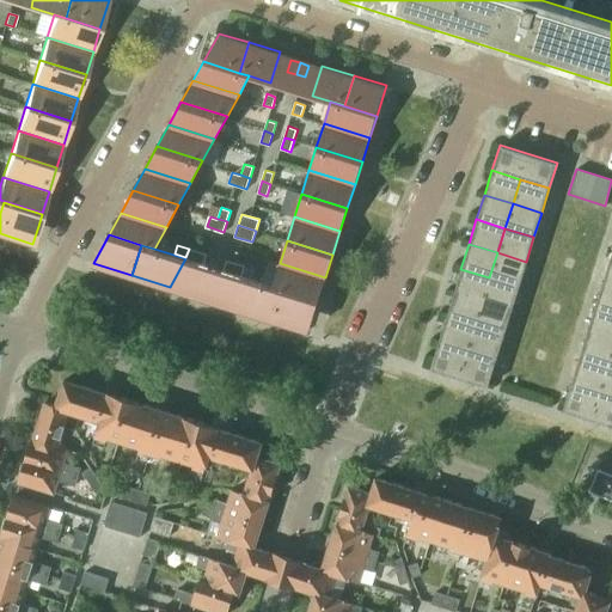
[(200,252),(189,249),(185,257),(197,261),(200,252)]
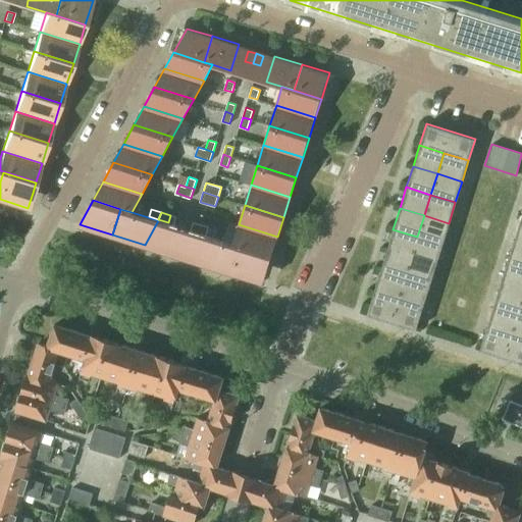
[(424,215),(417,237),(441,245),(449,223),(424,215)]
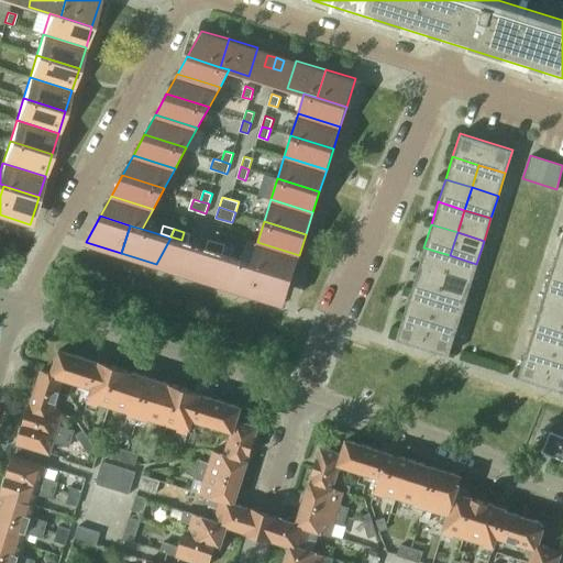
[(214,242),(203,239),(201,246),(212,250),(214,242)]
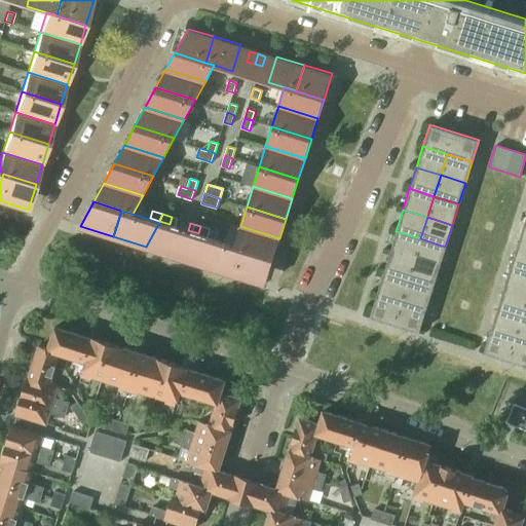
[(525,225),(523,224),(517,246),(525,248),(525,225)]
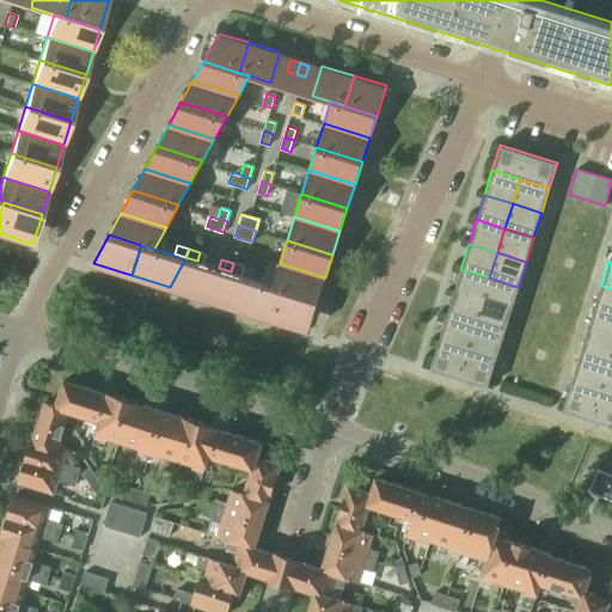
[(233,263),(231,271),(242,275),(244,267),(233,263)]
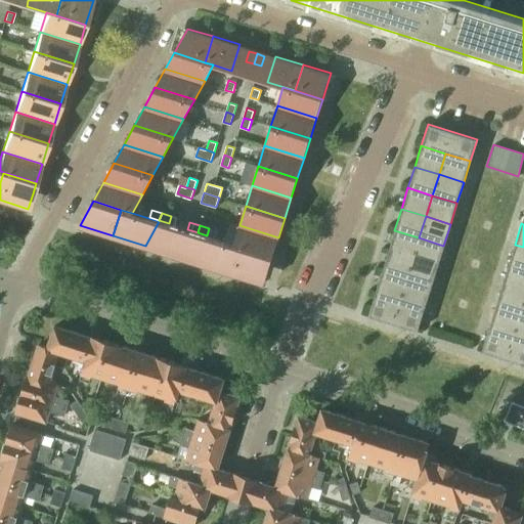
[(239,247),(272,257),(278,237),(239,225),(233,245),(239,247)]
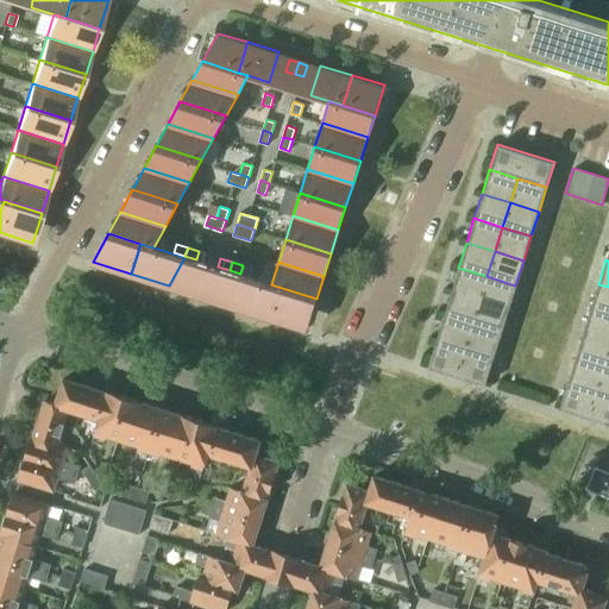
[(458,268),(451,292),(479,301),(487,276),(458,268)]
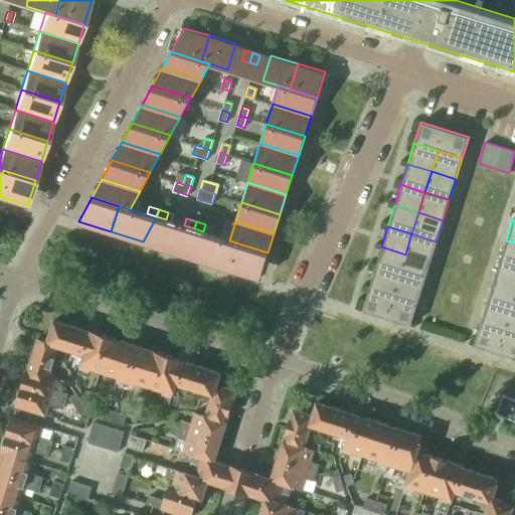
[(227,268),(235,242),(229,240),(204,232),(196,258),(227,268)]
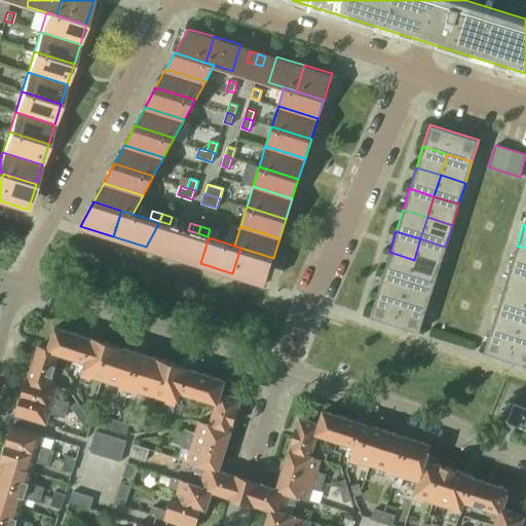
[(420,238),(414,260),(439,267),(445,247),(420,238)]
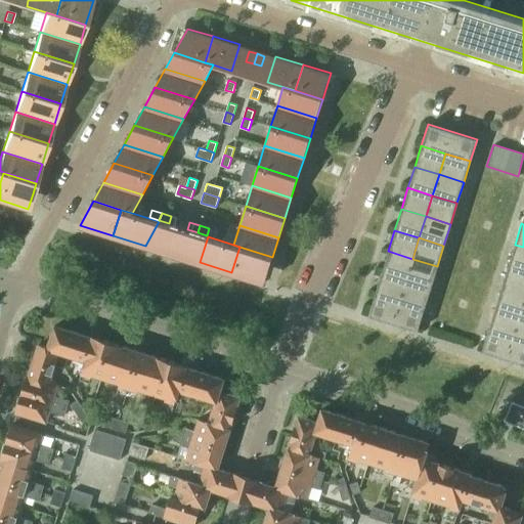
[(523,247),(515,245),(508,265),(523,270),(523,247)]
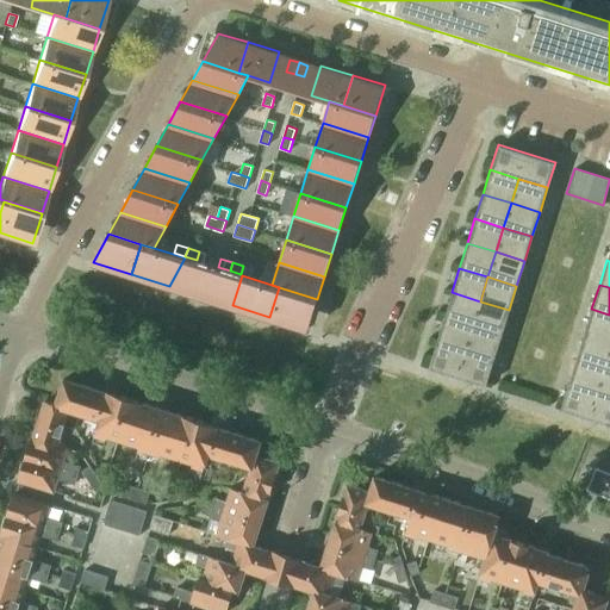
[(307,329),(317,299),(279,287),(269,317),(307,329)]
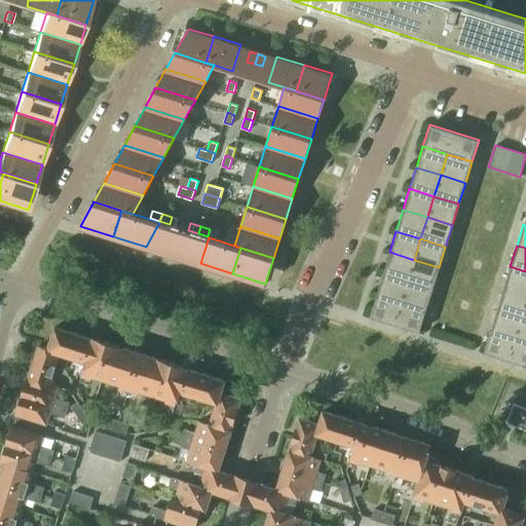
[(389,252),(382,273),(407,280),(414,260),(389,252)]
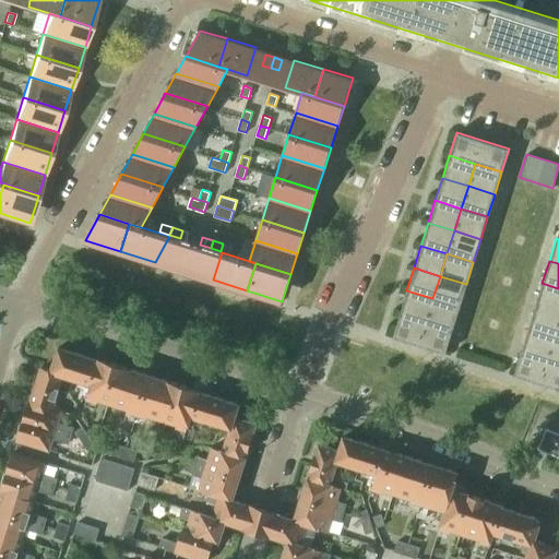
[(440,276),(432,298),(459,307),(466,284),(440,276)]
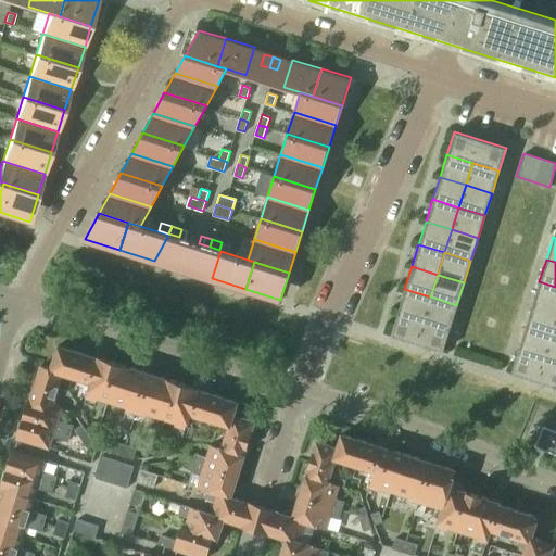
[(555,287),(539,281),(532,304),(555,311),(555,287)]
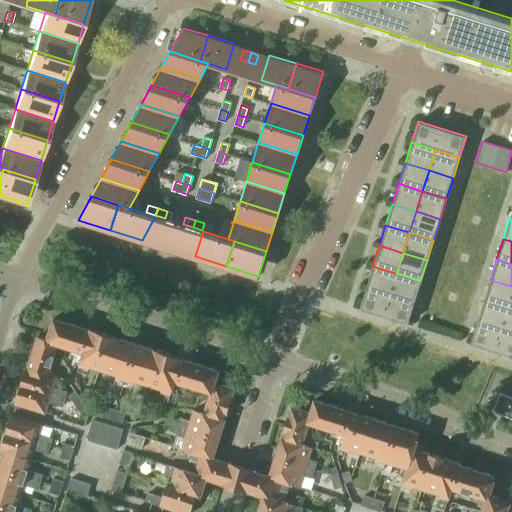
[(372,266),(366,286),(390,294),(396,273),(372,266)]
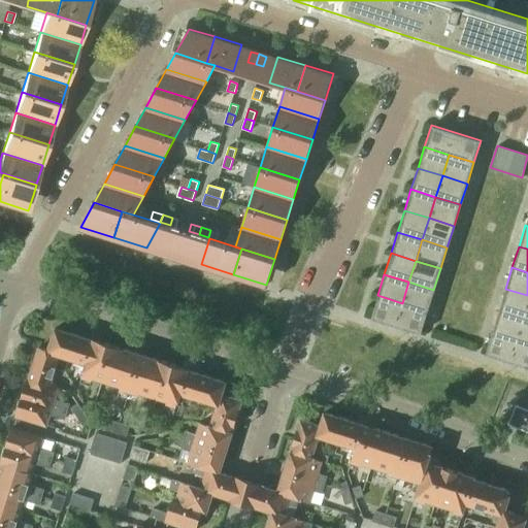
[(408,282),(402,303),(427,310),(433,290),(408,282)]
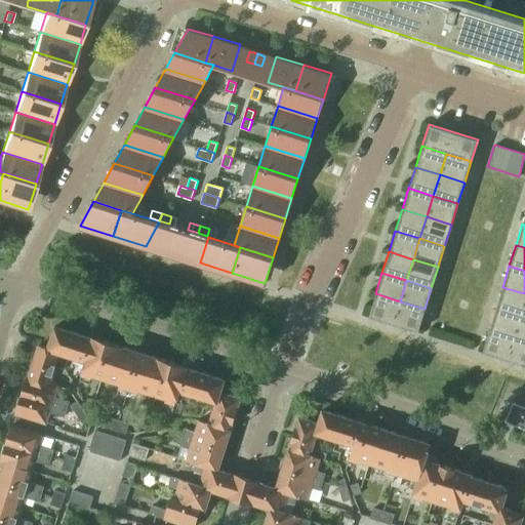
[(524,293),(502,287),(495,309),(520,316),(524,299),(524,293)]
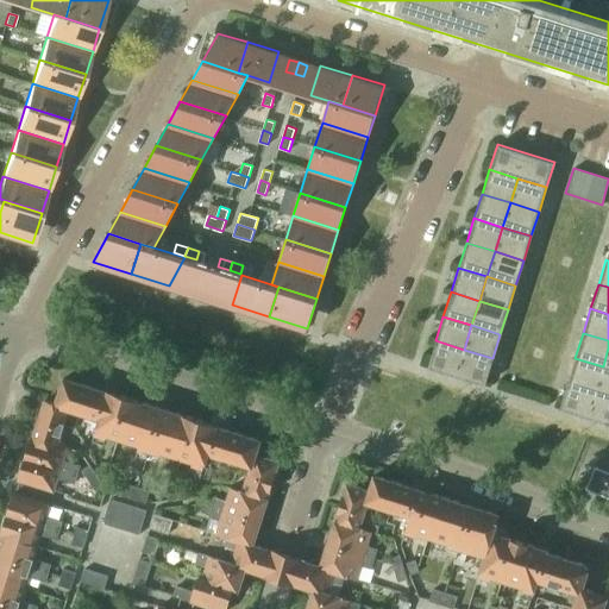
[(427,366),(456,375),(464,350),(435,340),(427,366)]
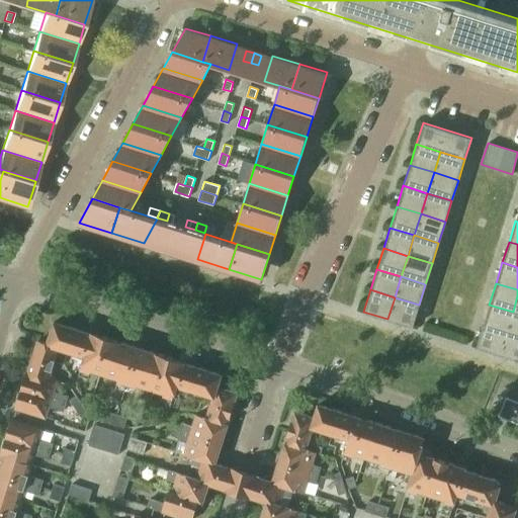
[(395,297),(387,319),(412,327),(419,305),(395,297)]
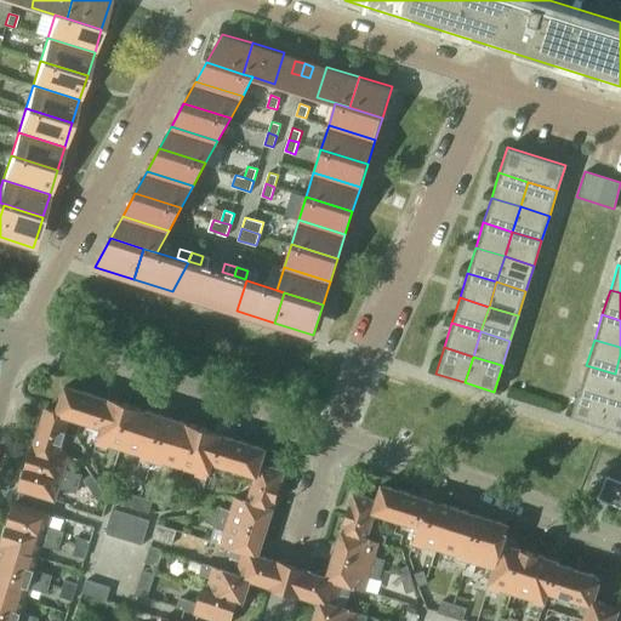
[(586,365),(579,389),(608,399),(615,374),(586,365)]
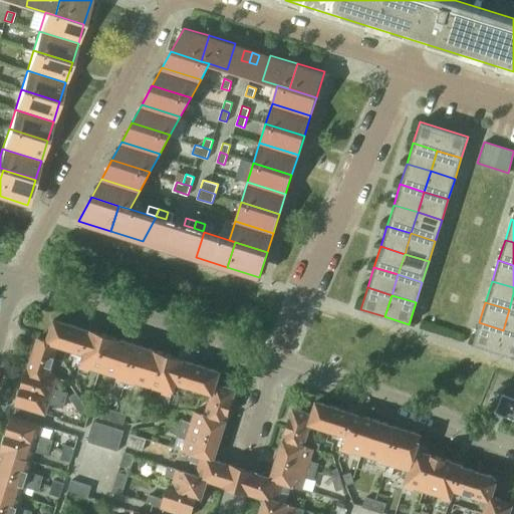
[(513,310),(509,309),(503,330),(513,333),(513,310)]
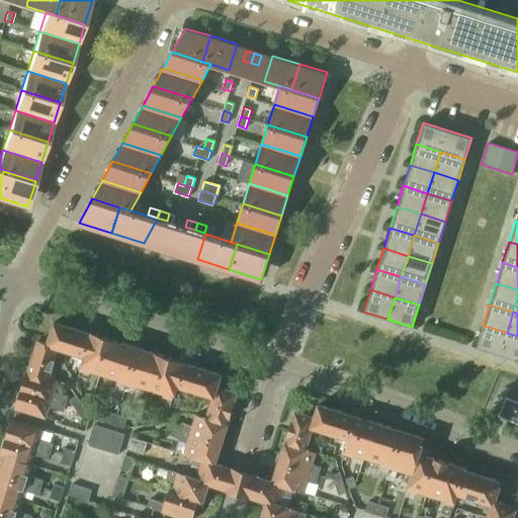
[(72,354),(75,355),(82,330),(55,322),(48,343),(58,347),(54,361),(64,364),(68,351),(73,352),(72,354)]
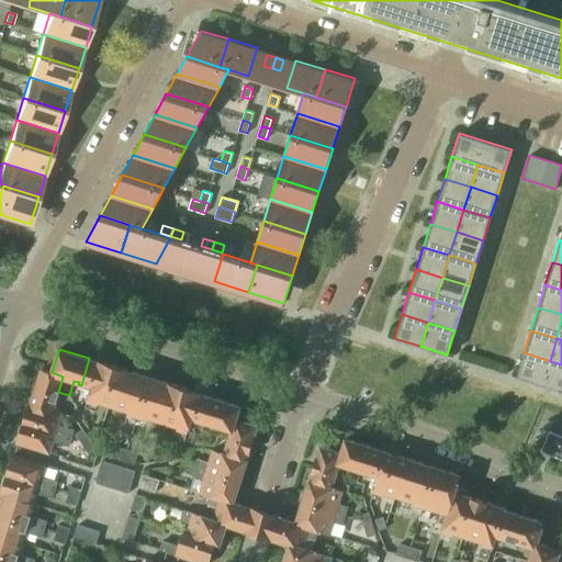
[(516,377),(542,384),(550,361),(524,352),(516,377)]
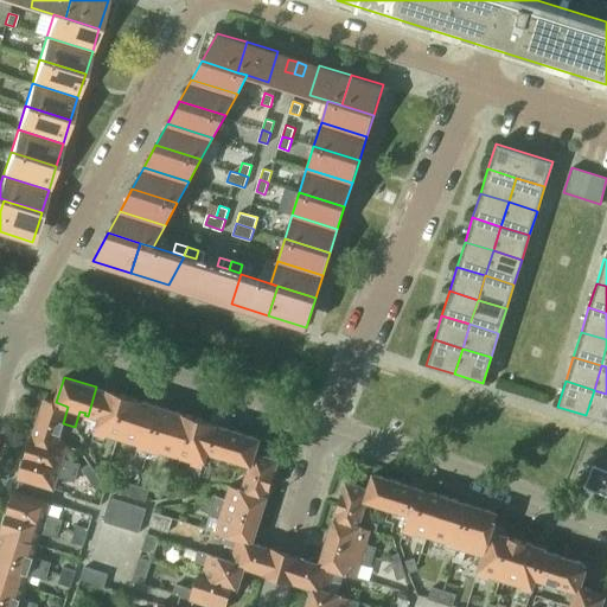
[(108,390),(96,387),(88,416),(94,417),(90,429),(95,432),(90,446),(96,447),(101,434),(104,435),(106,433),(116,436),(129,396),(108,390)]
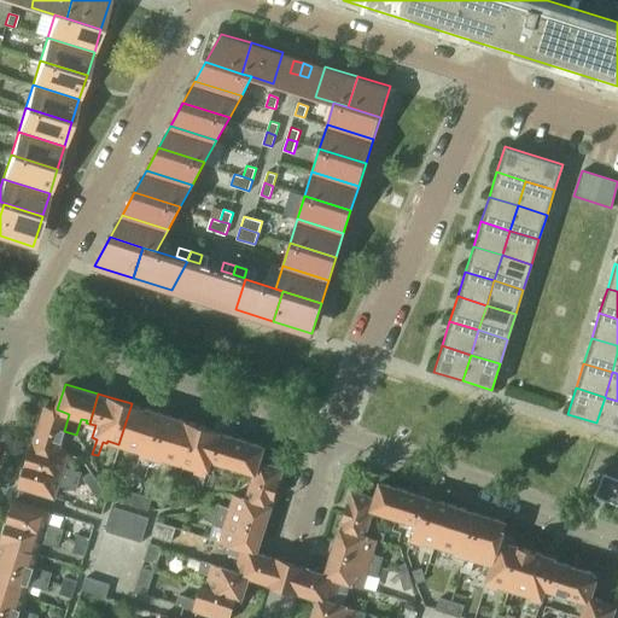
[(617,401),(605,397),(596,423),(617,429),(617,401)]
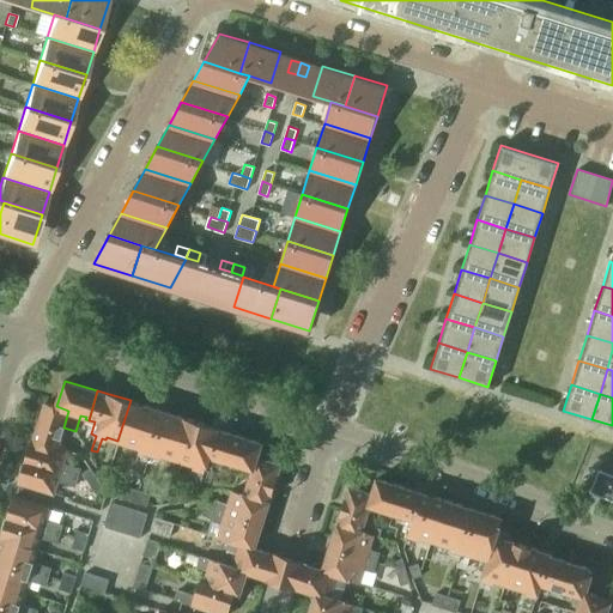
[(131,400),(117,441),(139,447),(138,450),(144,453),(139,465),(145,467),(163,411),(131,400)]
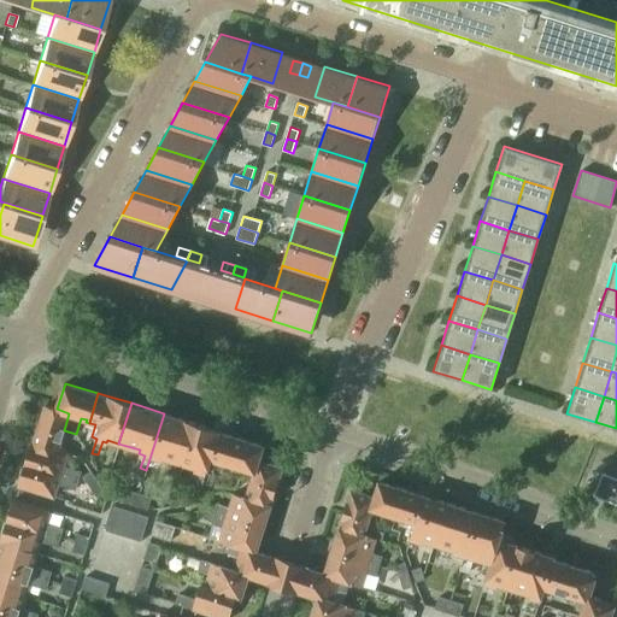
[(58,451),(64,430),(69,413),(57,409),(46,405),(34,442),(33,442),(33,444),(58,451)]
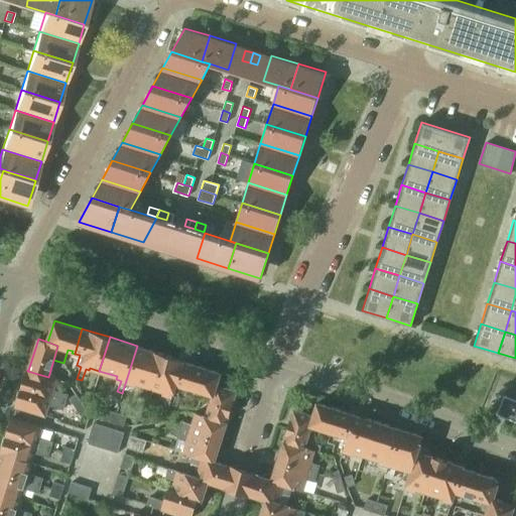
[(164,354),(137,346),(122,393),(127,394),(131,383),(135,385),(136,382),(153,388),(164,354)]
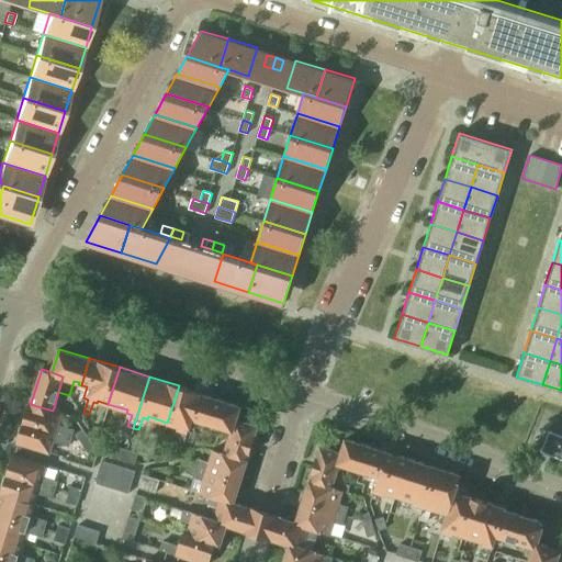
[(179,385),(167,423),(178,426),(177,428),(181,429),(178,441),(182,444),(187,429),(192,430),(195,420),(200,422),(209,396),(200,393),(200,392),(179,385)]
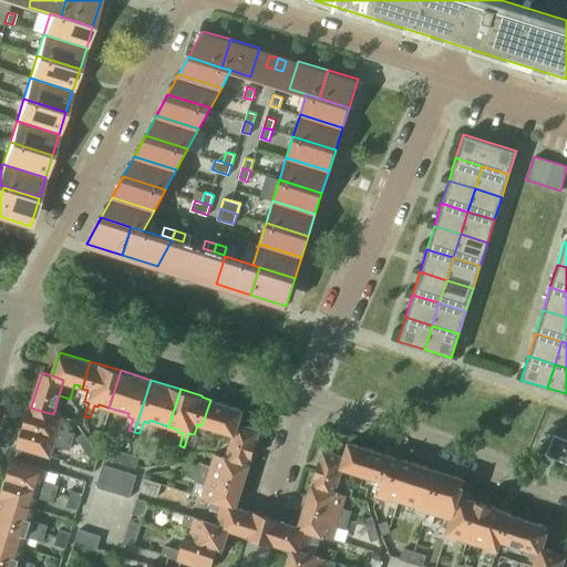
[(206,425),(232,434),(238,423),(243,410),(210,400),(202,425),(205,428),(206,425)]
